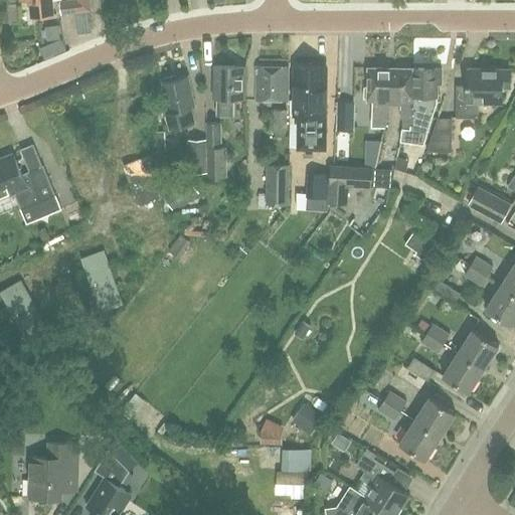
[(29,0),(32,17),(54,15),(52,0),(29,0)]
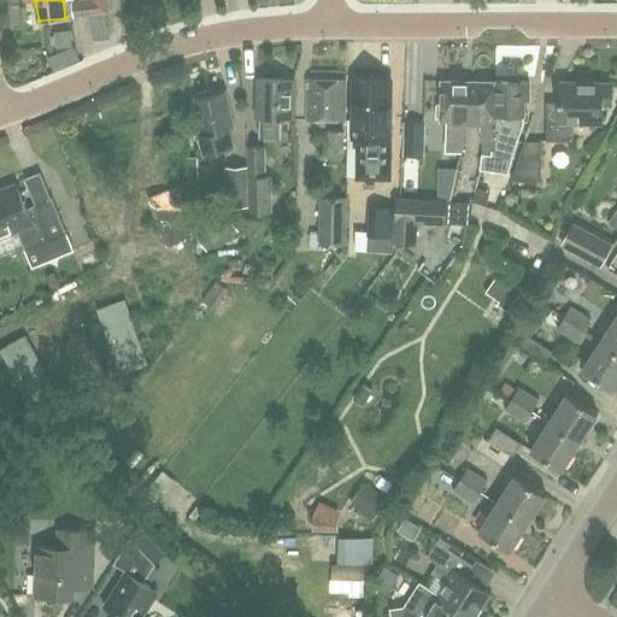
[(72,18),(109,13),(106,0),(80,0),(71,1),(72,18)]
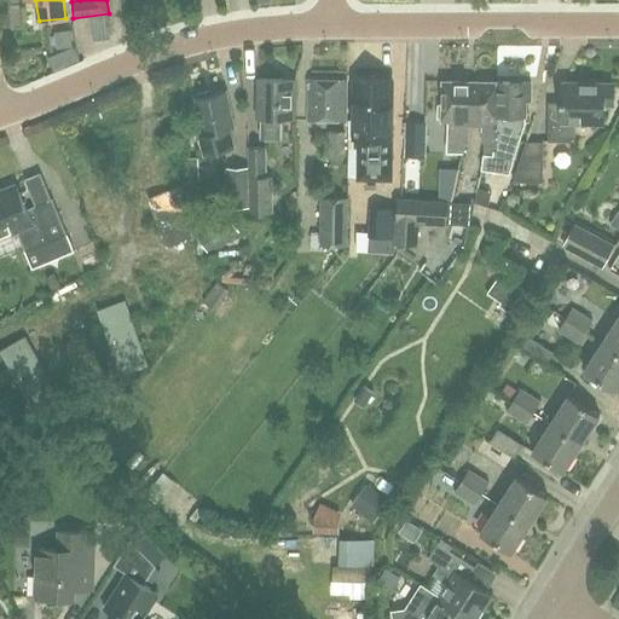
[(75,29),(53,34),(57,48),(79,44),(75,29)]
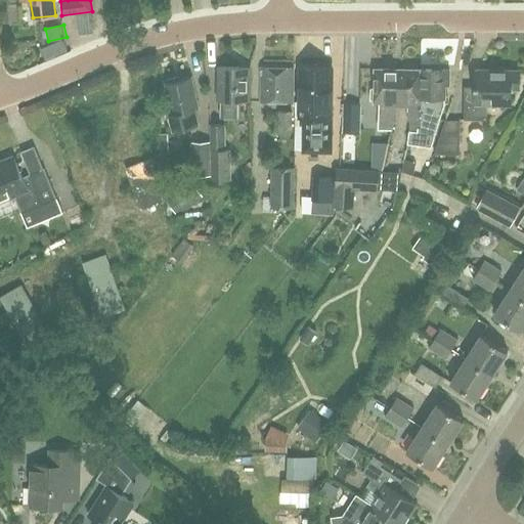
[(250,103),(250,68),(218,67),(217,102),(220,102),(220,118),(237,118),(238,102),(250,103)]
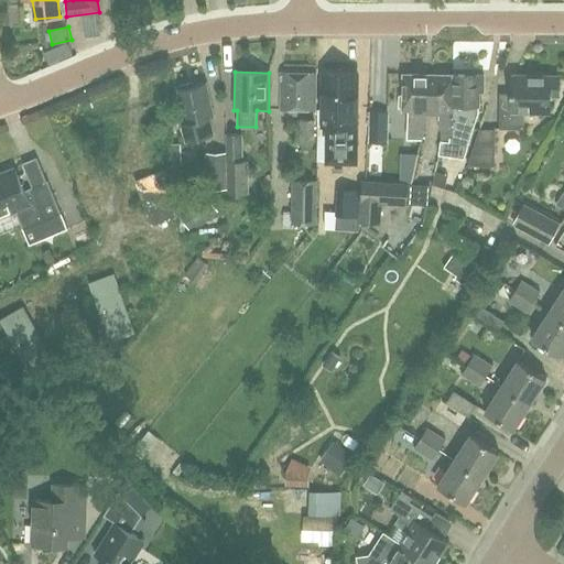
[(315,111),(315,73),(282,73),(282,110),(315,111)]
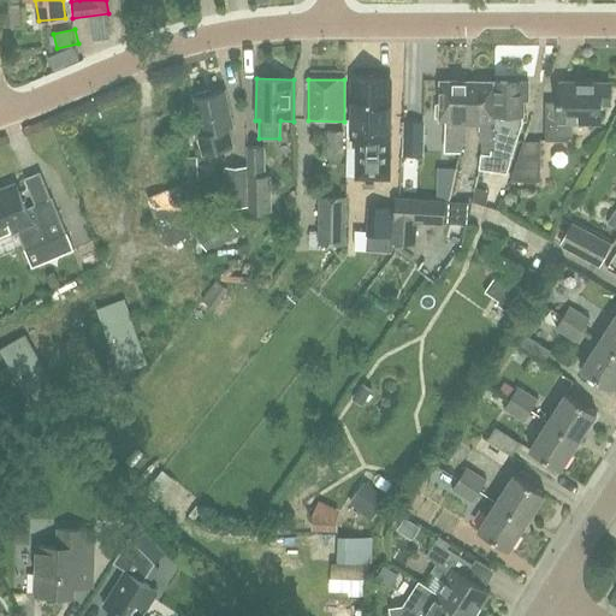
[(353,80),(351,137),(357,137),(356,178),(389,178),(390,81),(353,80)]
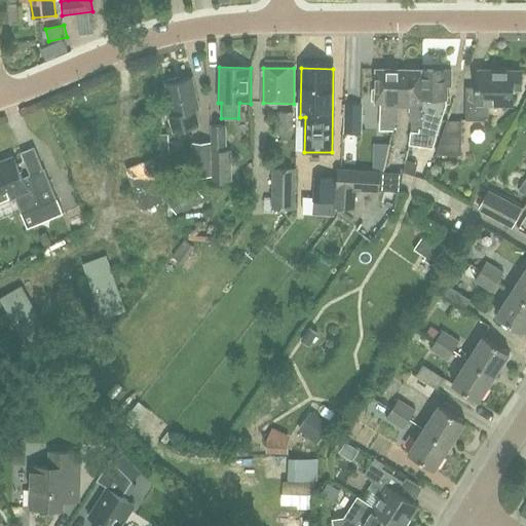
[(400,104),(400,71),(377,71),(376,90),(374,90),(374,102),(376,102),(376,104),(380,104),(379,129),(393,129),(396,118),(399,118),(400,104)]
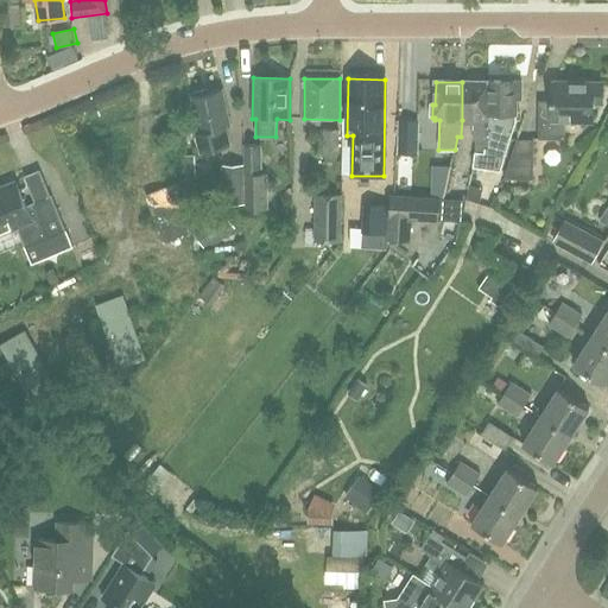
[(487,121),(487,82),(462,82),(462,120),(474,120),(474,138),(476,138),(476,149),(486,149),(487,121)]
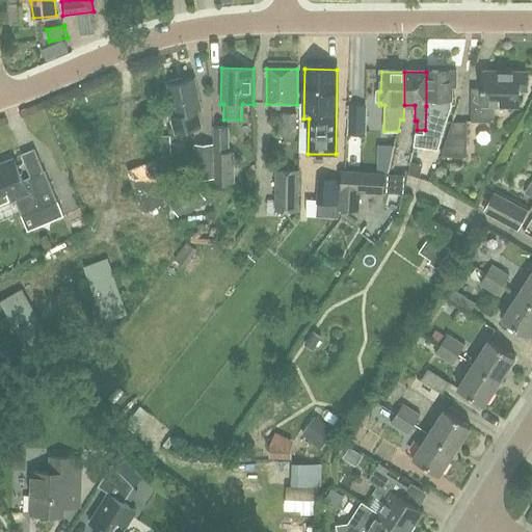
[(426,106),(425,130),(425,133),(416,131),(414,145),(437,150),(451,108),(452,100),(452,87),(456,87),(456,73),(426,72),(426,106)]
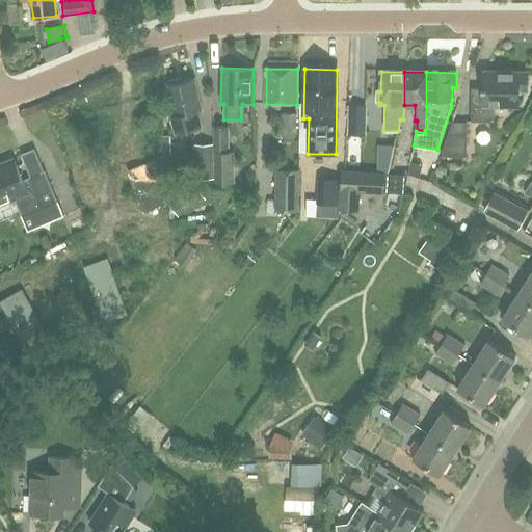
[(527,90),(527,73),(482,72),(482,95),(471,94),(471,122),(494,123),(494,106),(519,106),(519,90),(527,90)]
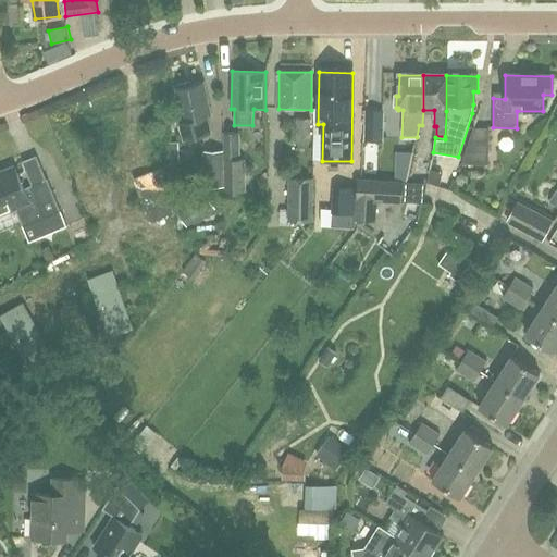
[(176,90),(182,111),(177,112),(185,141),(213,134),(208,116),(212,115),(203,83),(192,86),(190,82),(177,85),(178,89),(176,90)]
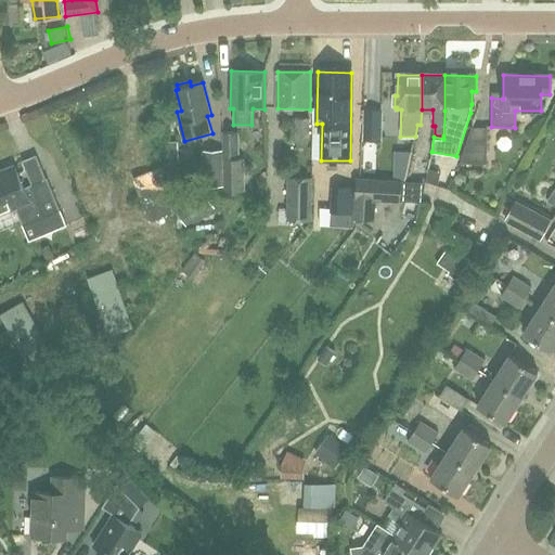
[(381,141),(382,110),(365,108),(365,140),(381,141)]
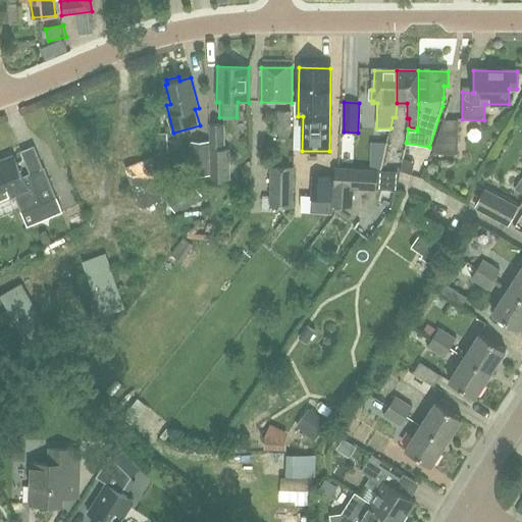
[(274,134),(291,134),(291,111),(275,111),(274,134)]
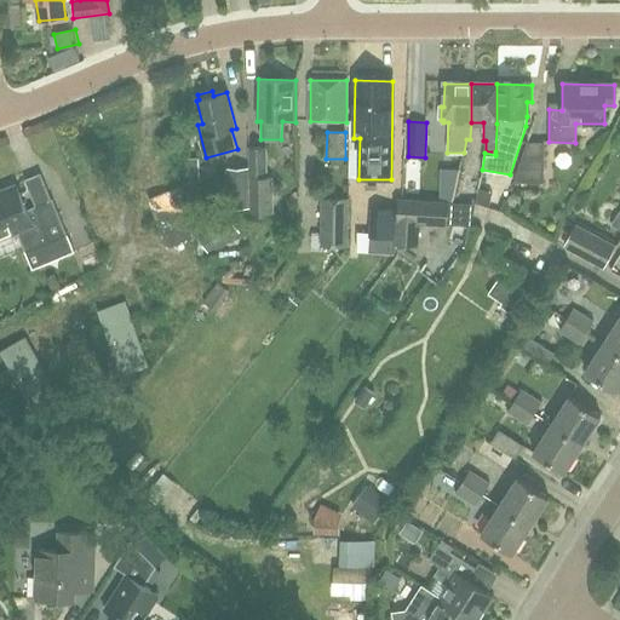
[(543,183),(544,143),(527,142),(514,182),(543,183)]
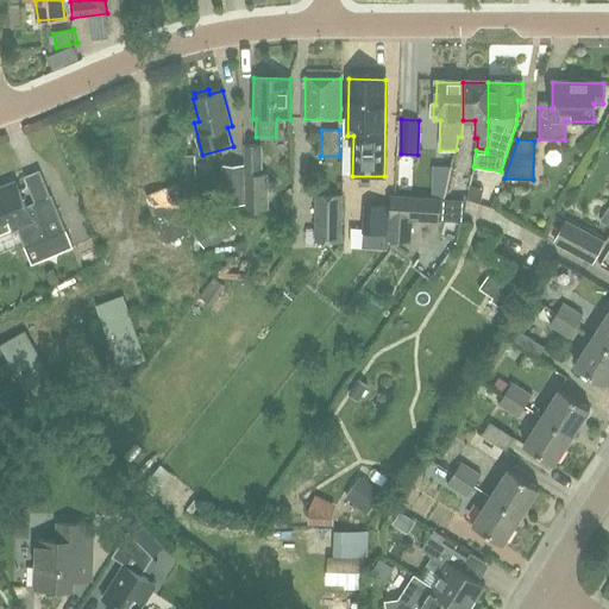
[(244,165),(245,203),(245,211),(262,211),(268,211),(268,173),(261,173),(261,144),(244,144),(244,165)]
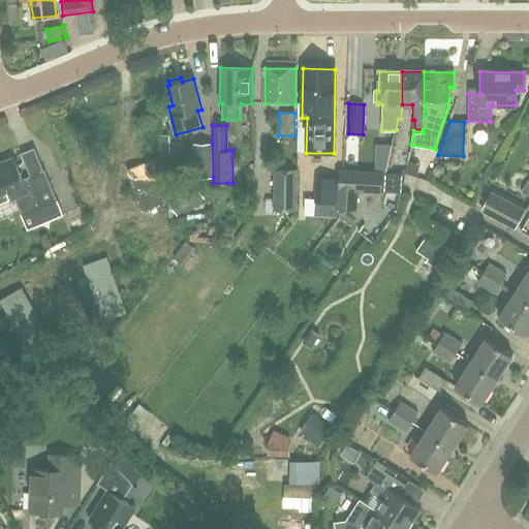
[(198,178),(213,177),(212,144),(197,145),(198,178)]
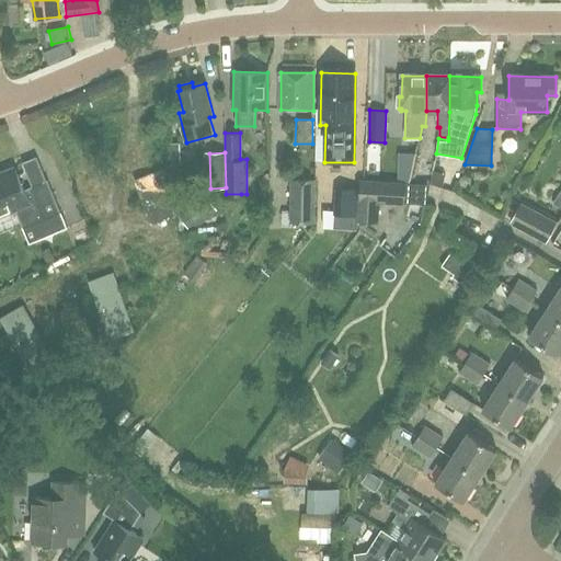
[(0,171),(0,216),(14,210),(29,244),(67,228),(47,182),(23,192),(14,172),(12,167),(0,171)]
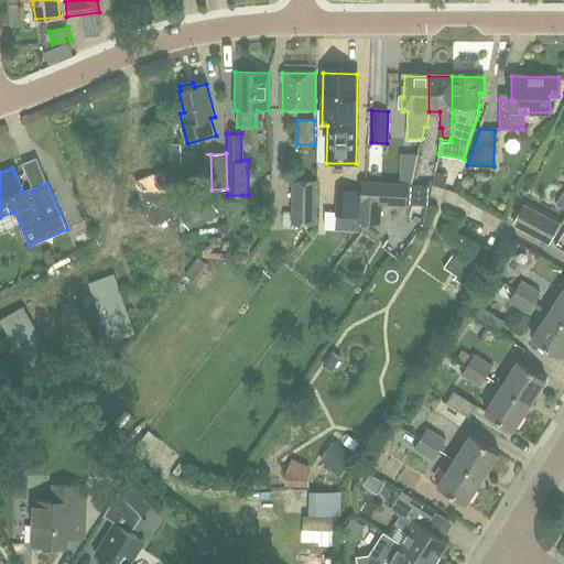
[(171,204),(167,194),(173,192),(164,169),(153,173),(133,180),(137,188),(152,227),(169,219),(170,223),(181,216),(175,202),(171,204)]
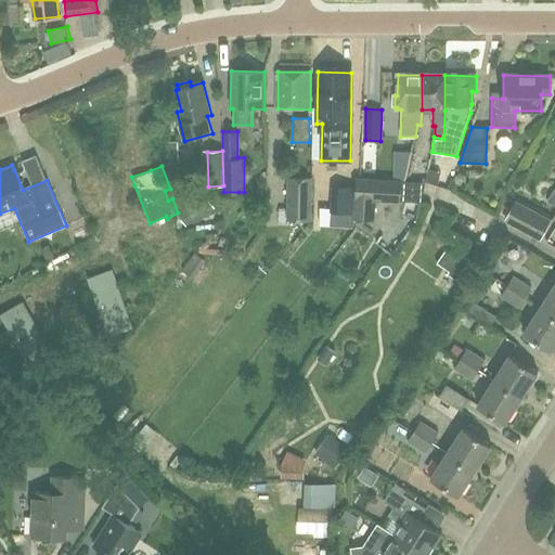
[(311,221),(311,178),(287,177),(287,221),(311,221)]
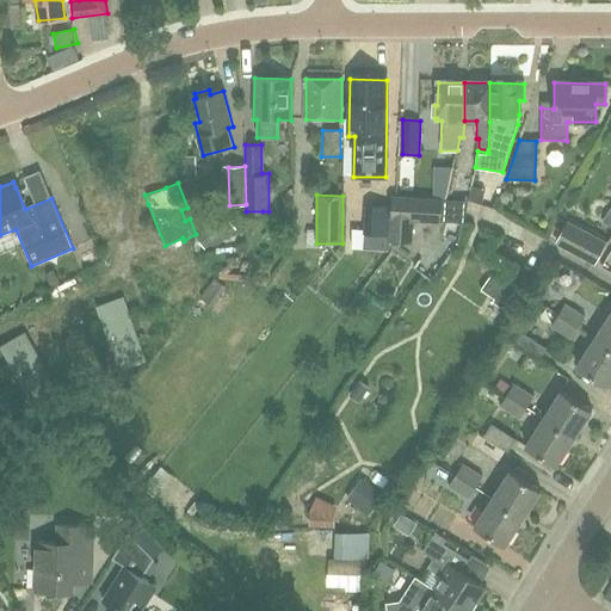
[(389,235),(389,238),(388,241),(412,242),(414,222),(439,223),(442,198),(392,196),(390,205),(389,235)]
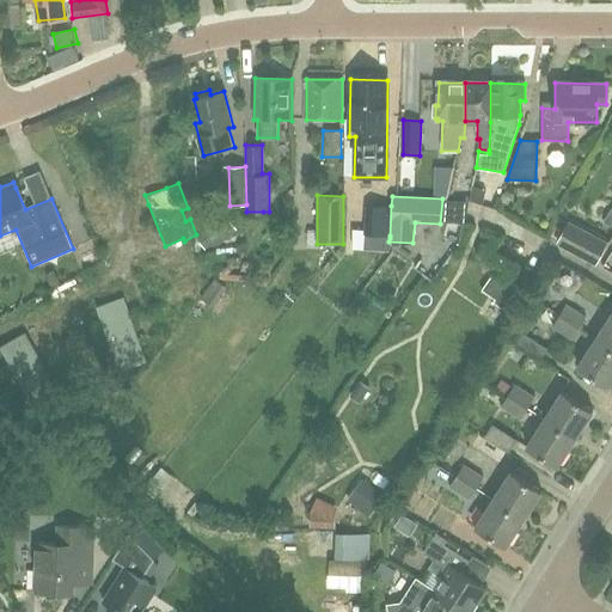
[(390,236),(391,206),(366,204),(365,233),(363,249),(389,250),(389,242),(390,238),(390,236)]
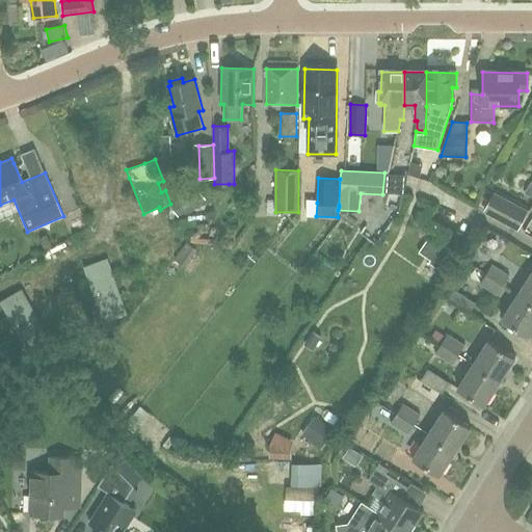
[(516,230),(526,212),(494,194),(484,212),(516,230)]
